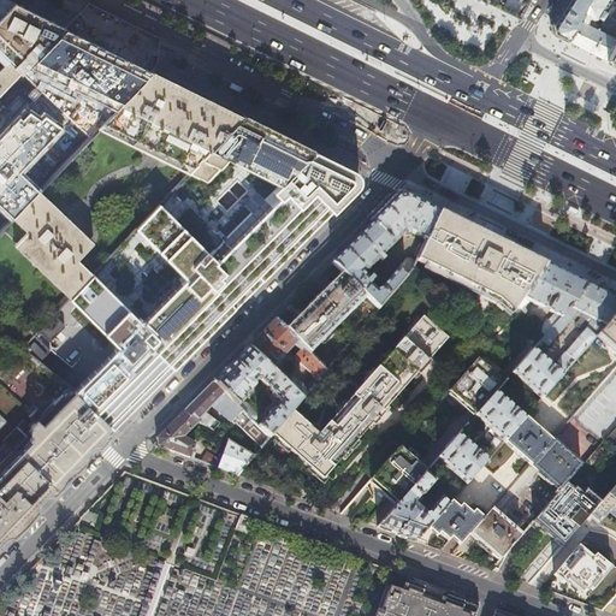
[(0,0),(0,16),(13,3),(9,0),(0,0)]
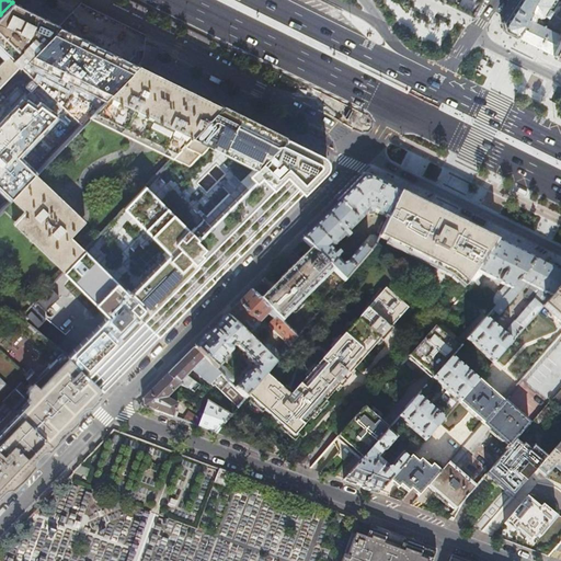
[(552,53),(560,35),(560,1),(559,1),(548,23),(546,22),(545,23),(536,19),(537,16),(540,18),(542,16),(546,10),(548,11),(554,0),(516,0),(506,15),(503,21),(503,25),(504,30),(530,43),(552,53)]
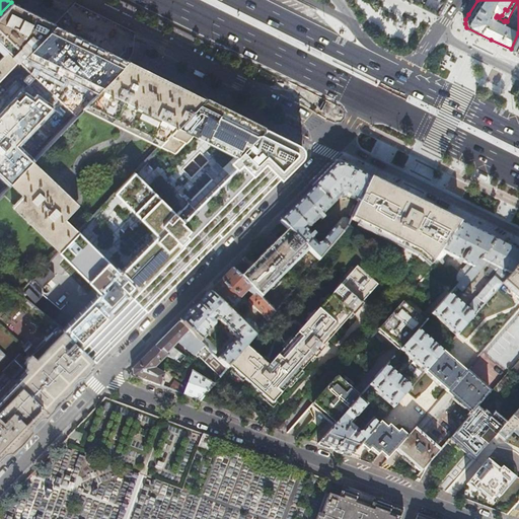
[(0,59),(0,79),(18,61),(55,23),(11,2),(0,13),(0,52),(2,54),(2,57),(0,59)]
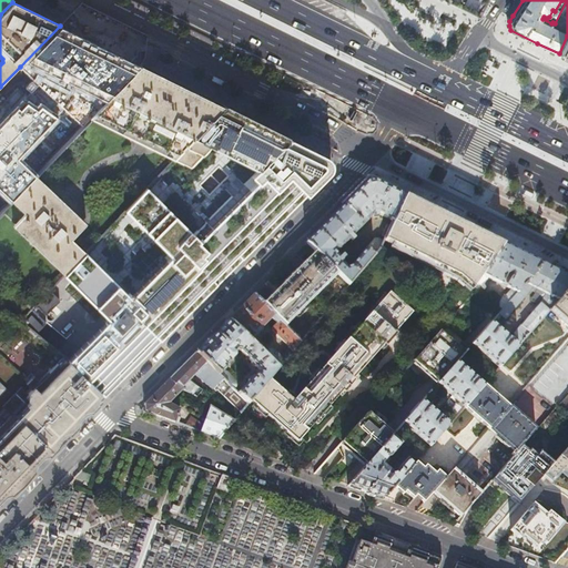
[(140,66),(60,26),(20,67),(38,84),(0,123),(0,189),(11,200),(32,178),(36,174),(17,158),(64,109),(82,127),(95,111),(140,66)]
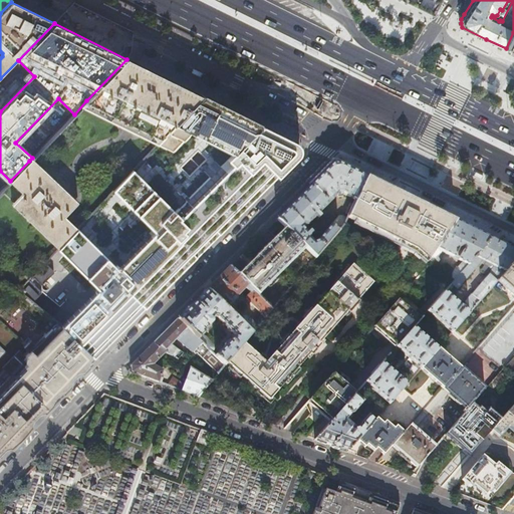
[(167,79),(126,59),(86,100),(108,111),(106,115),(115,120),(118,116),(127,120),(145,130),(156,141),(124,174),(127,176),(132,171),(158,144),(202,96),(167,79)]
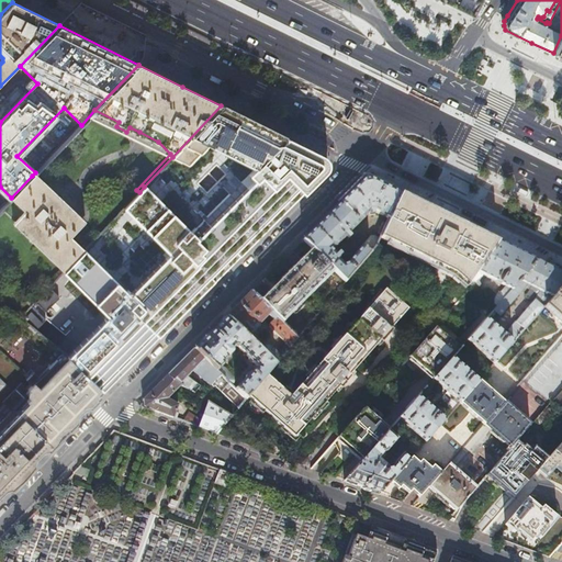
[(260,125),(221,105),(172,157),(188,165),(208,144),(231,156),(255,168),(259,163),(260,164),(285,137),(270,130),(260,125)]
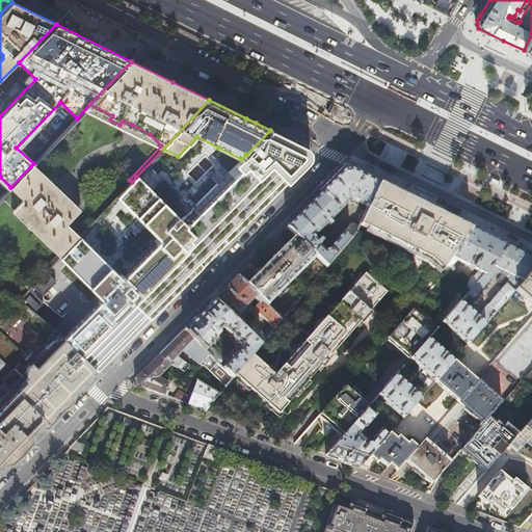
[(304,147),(270,130),(246,155),(245,154),(241,159),(181,220),(175,227),(171,223),(165,230),(168,233),(203,267),(309,161),(309,159),(310,157),(310,155),(309,153),(308,151),(307,149),(304,147)]
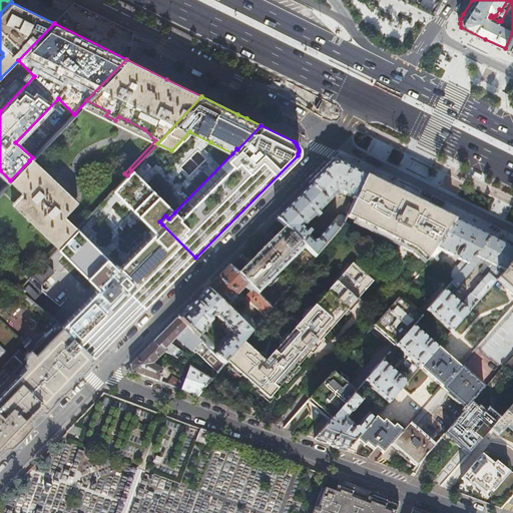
[(29,160),(10,180),(23,192),(14,201),(33,219),(60,246),(76,228),(63,216),(75,204),(60,190),(29,160)]
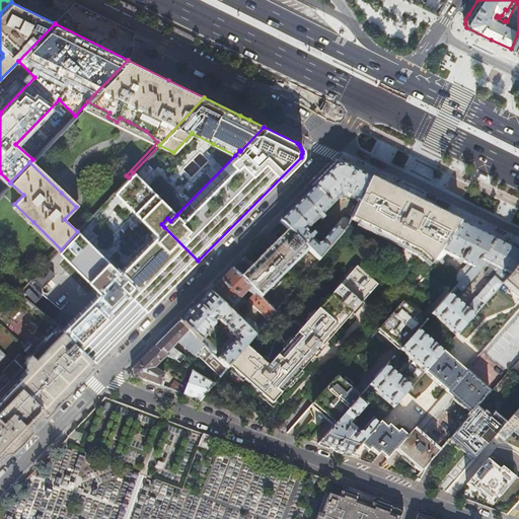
[(359,202),(370,179),(362,175),(363,172),(347,164),(346,167),(338,163),(331,170),(330,169),(314,186),(315,187),(280,221),(288,229),(309,250),(319,261),(348,227),(350,221),(346,218),(342,218),(320,243),(317,243),(313,239),(313,237),(315,235),(313,233),(311,235),(305,229),(308,227),(310,228),(321,216),(323,218),(325,216),(323,214),(342,196),(342,198),(345,198),(345,196),(359,202)]
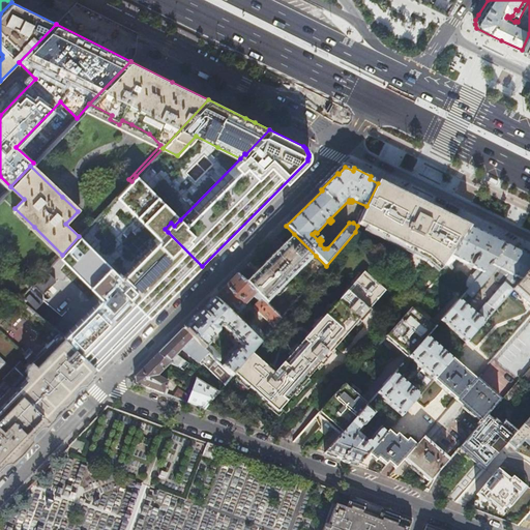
[(136,176),(131,181),(116,197),(130,211),(158,237),(156,239),(158,240),(168,232),(165,229),(171,223),(174,226),(180,219),(164,203),(136,176)]
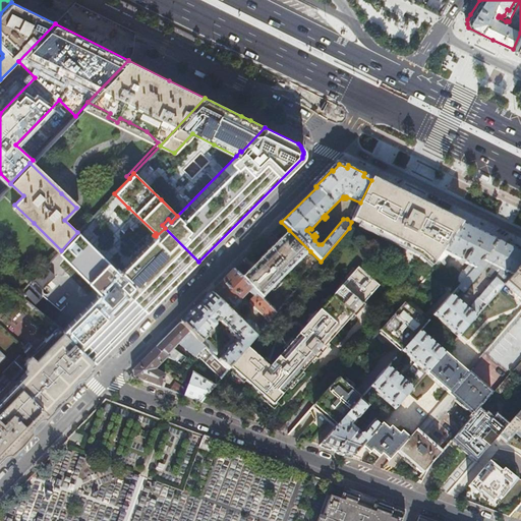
[(399,193),(371,180),(360,203),(352,221),(421,253),(436,266),(437,264),(462,225),(452,219),(435,211),(399,193)]
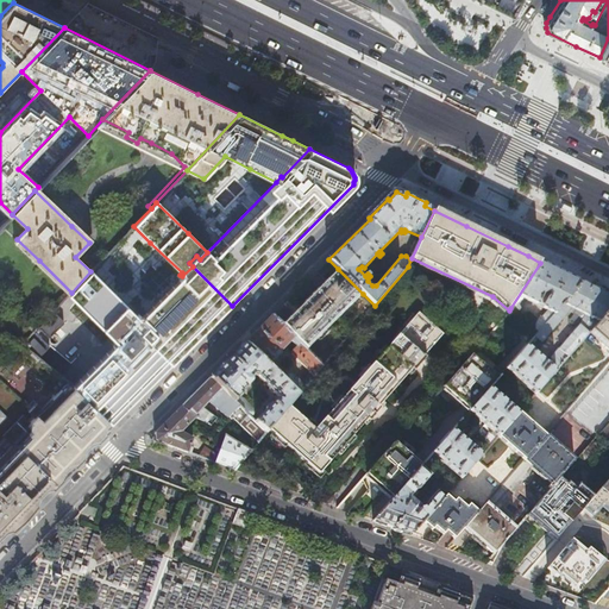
[(548,267),(540,263),(510,308),(512,309),(513,311),(515,308),(519,311),(520,311),(522,307),(520,305),(525,297),(550,309),(544,315),(541,315),(537,326),(541,328),(582,283),(571,278),(560,272),(548,267)]
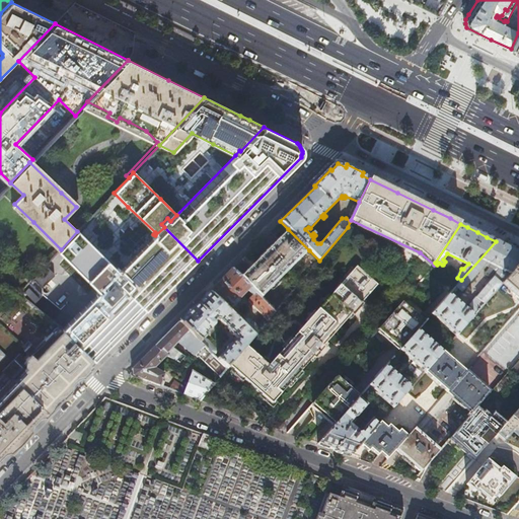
[(80,311),(63,329),(96,363),(115,346),(173,286),(198,261),(164,227),(155,235),(139,252),(122,270),(100,292),(80,311)]
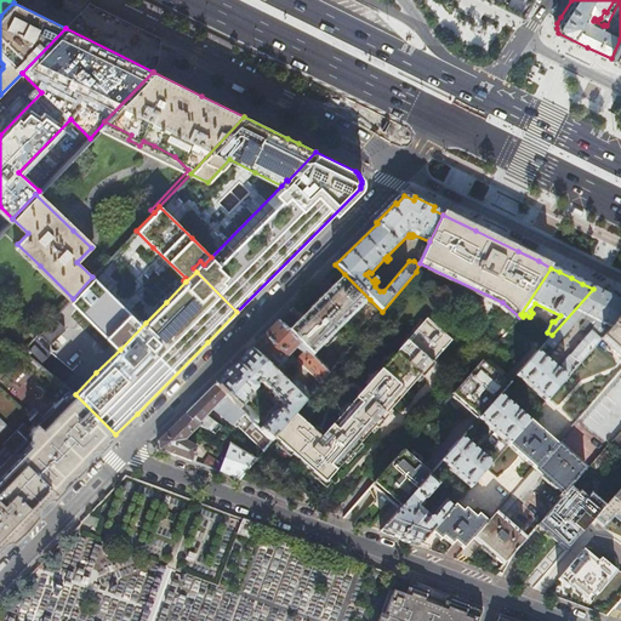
[(370,300),(345,274),(329,291),(317,303),(301,319),(288,332),(313,357),(341,329),(370,300)]
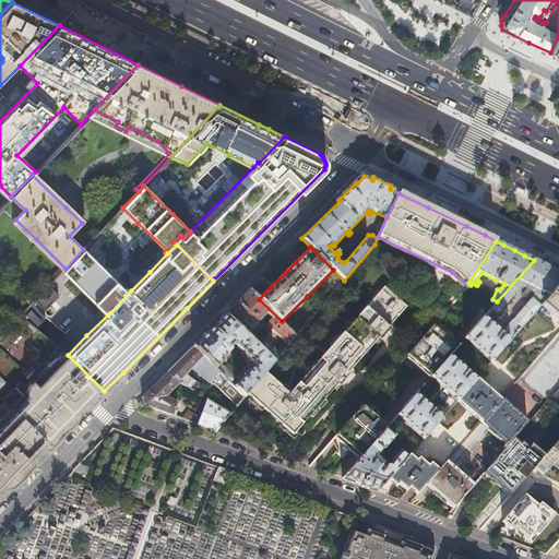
[(83,249),(66,269),(63,271),(108,314),(131,290),(129,289),(127,292),(83,249)]
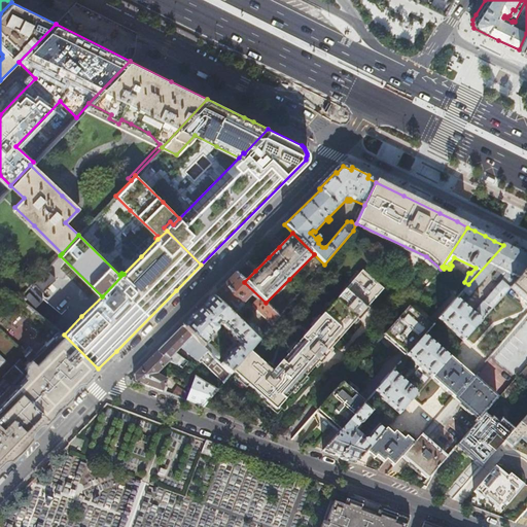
[(473,314),(456,299),(438,319),(463,341),(511,287),(526,268),(526,256),(519,252),(512,249),(503,245),(468,284),(464,290),(469,295),(494,268),(493,265),(499,268),(498,271),(493,277),(498,281),(503,275),(505,277),(502,281),(473,314)]
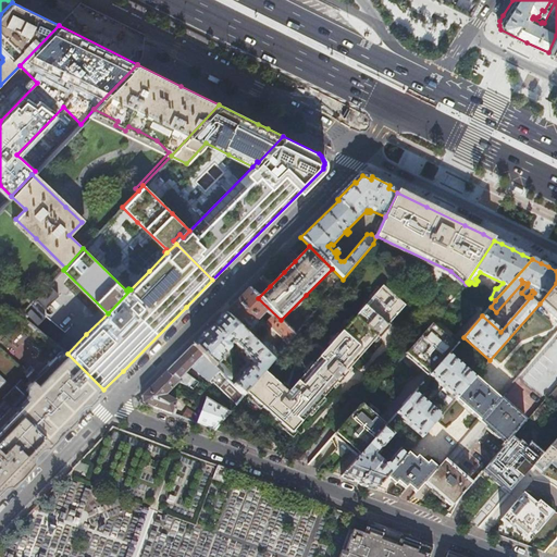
[(0,265),(0,274),(1,275),(10,267),(4,261),(0,265)]
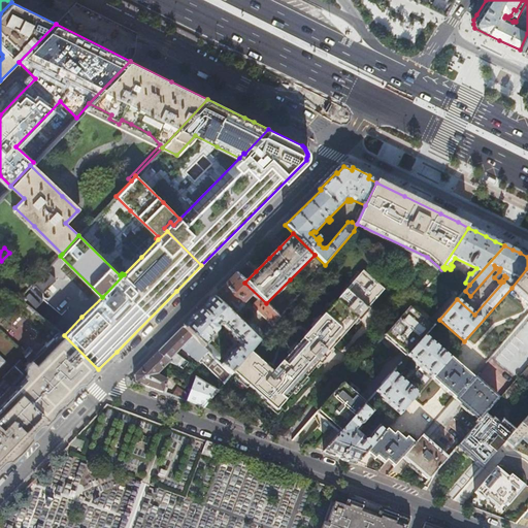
[(17,276),(29,288),(30,287),(31,285),(19,273),(17,274),(9,268),(7,271),(14,278),(17,276)]
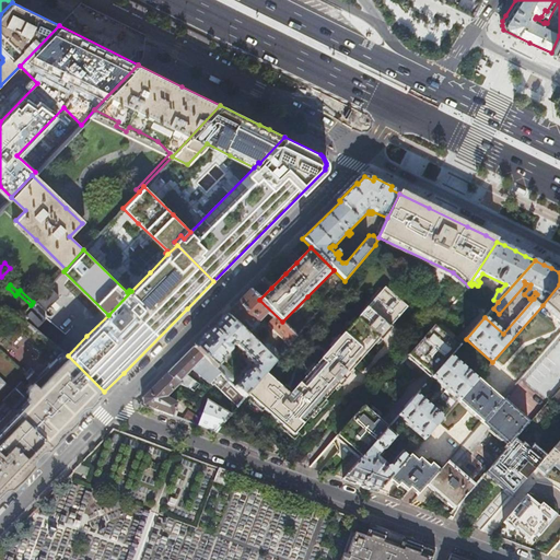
[(559,284),(543,305),(559,319),(559,284)]
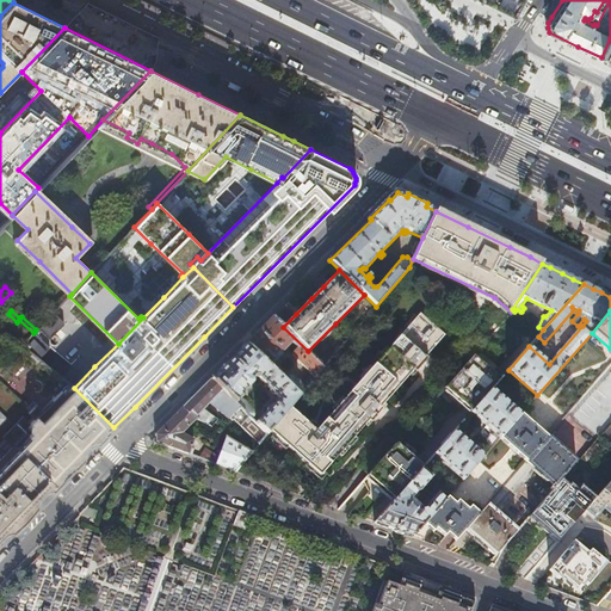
[(63,321),(54,312),(38,328),(49,339),(63,325),(63,321)]
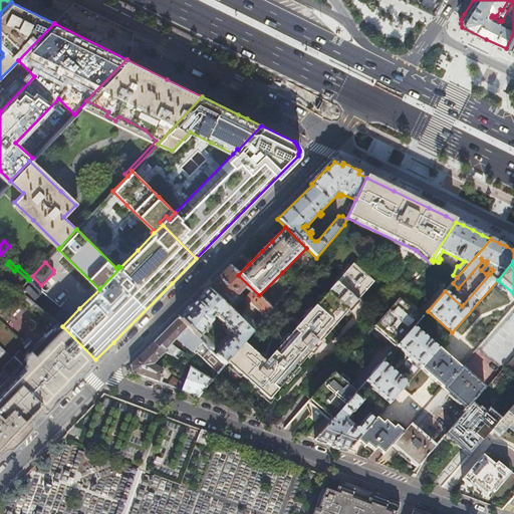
[(244,343),(227,363),(238,372),(270,401),(311,354),(313,355),(318,349),(323,344),(321,343),(349,311),(350,313),(355,307),(360,301),(359,299),(374,282),(353,264),(265,362),(244,343)]
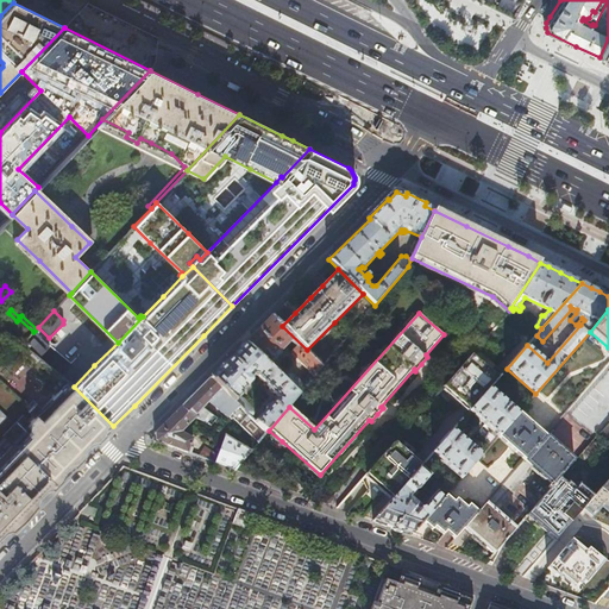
[(282,326),(272,315),(246,343),(268,364),(275,358),(277,358),(281,355),(281,351),(292,341),(296,346),(293,350),(293,355),(309,371),(301,382),(293,374),(288,374),(283,380),(299,395),(324,366),(307,350),(282,326)]
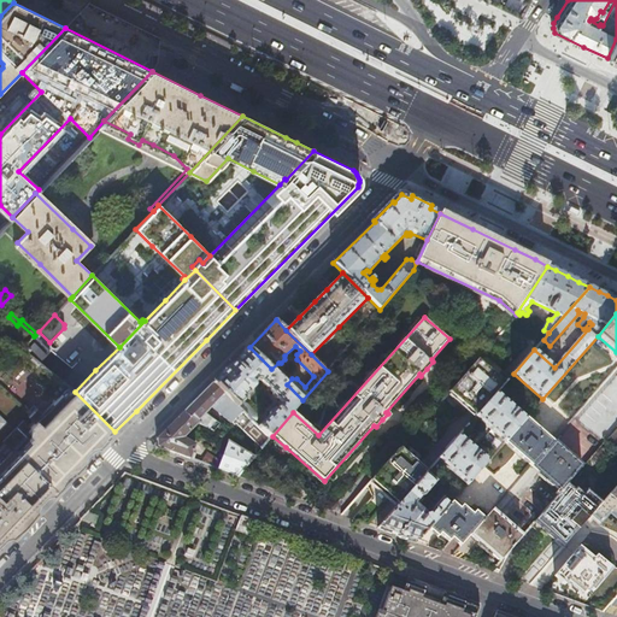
[(368,333),(364,336),(371,342),(375,339),(368,333)]
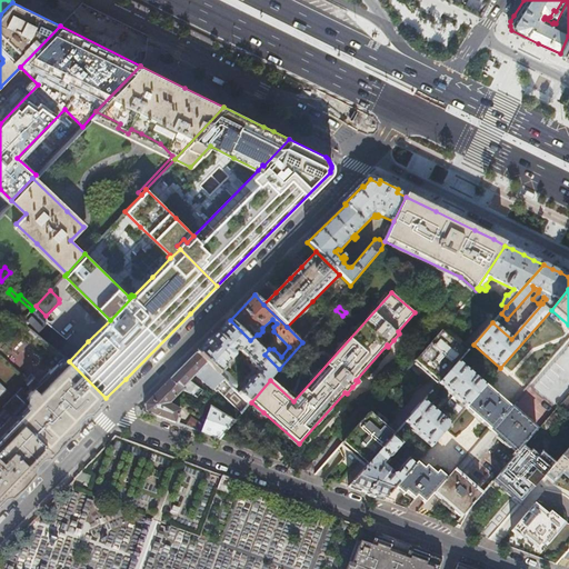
[(31,310),(21,321),(36,333),(47,323),(32,309),(31,310)]
